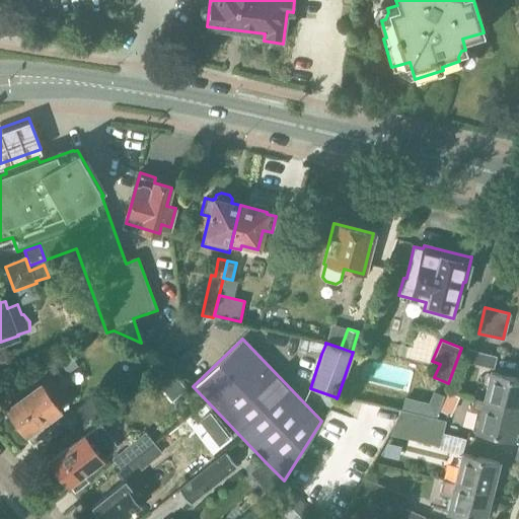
[(492,369),(495,356),(465,349),(462,362),(492,369)]
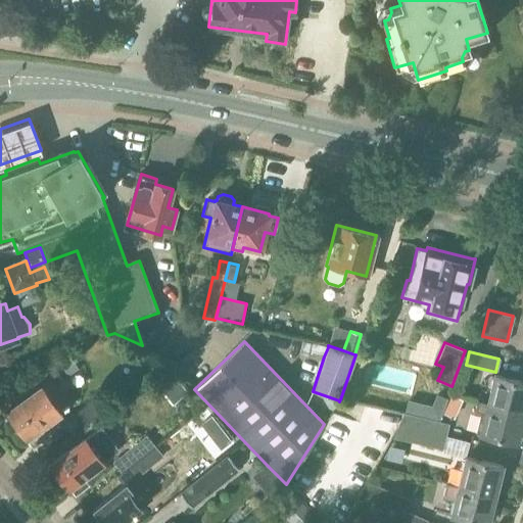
[(79,368),(70,357),(59,364),(67,376),(79,368)]
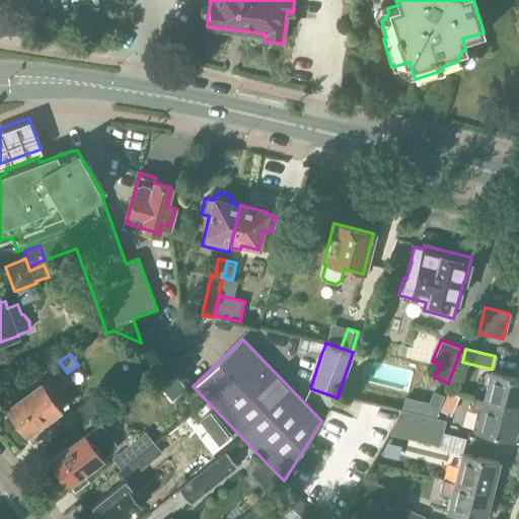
[(168,367),(154,379),(171,400),(186,388),(168,367)]
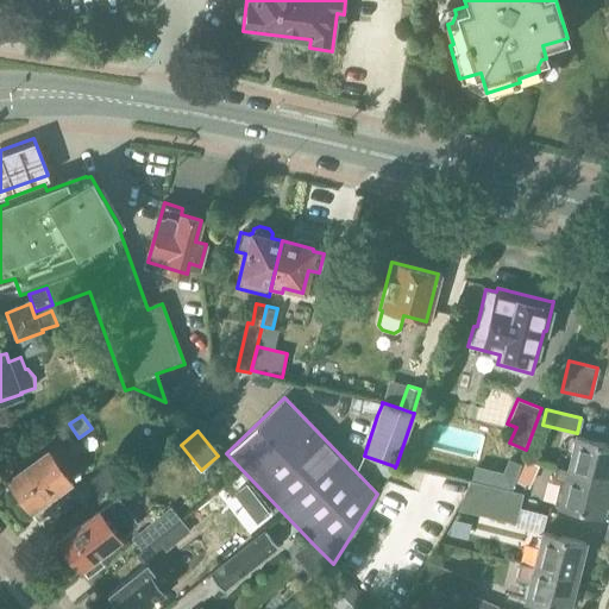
[(553,466),(553,468),(608,482),(608,479),(608,478),(608,444),(573,435),(565,470),(553,466)]
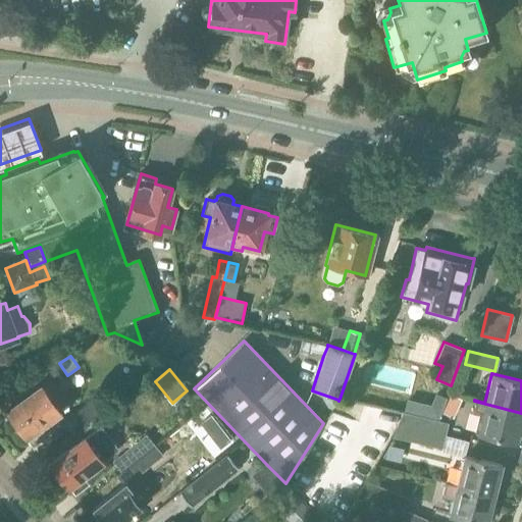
[(60,412),(53,401),(60,396),(50,382),(43,387),(42,385),(8,411),(28,436),(30,436),(34,442),(46,434),(41,426),(60,412)]
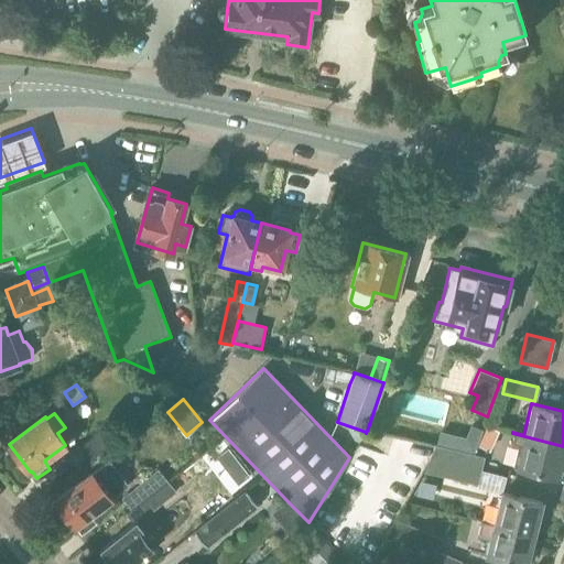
[(455,435),(453,446),(474,452),(483,430),(470,425),(466,437),(455,435)]
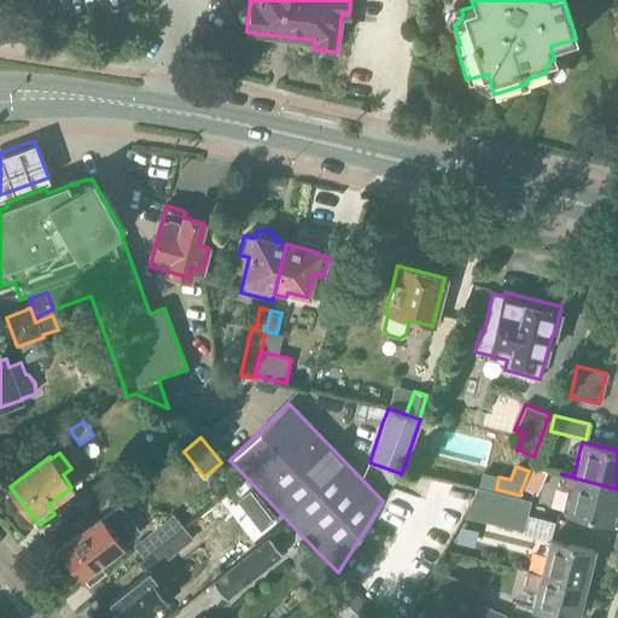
[(112,472),(86,490),(98,506),(123,487),(112,472)]
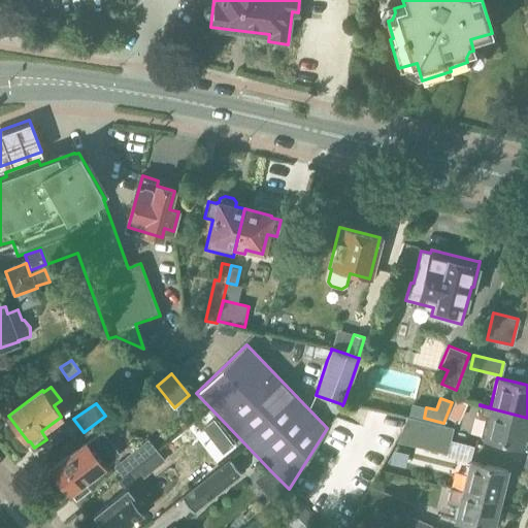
[(527,418),(480,405),(476,416),(486,421),(483,436),(479,435),(479,436),(520,448),(521,441),(526,432),(523,430),(525,425),(527,418)]
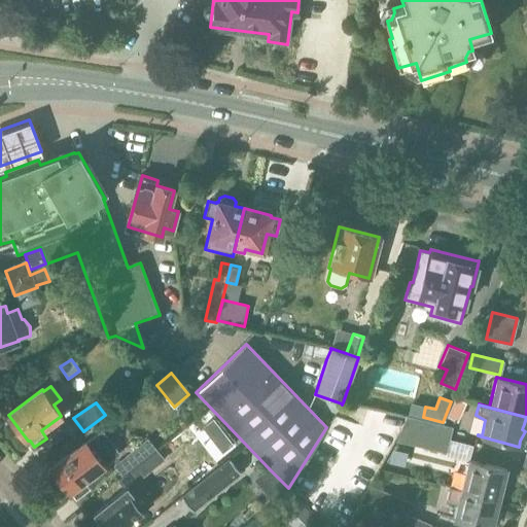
[(453,427),(406,416),(400,427),(442,438),(450,441),(453,427)]
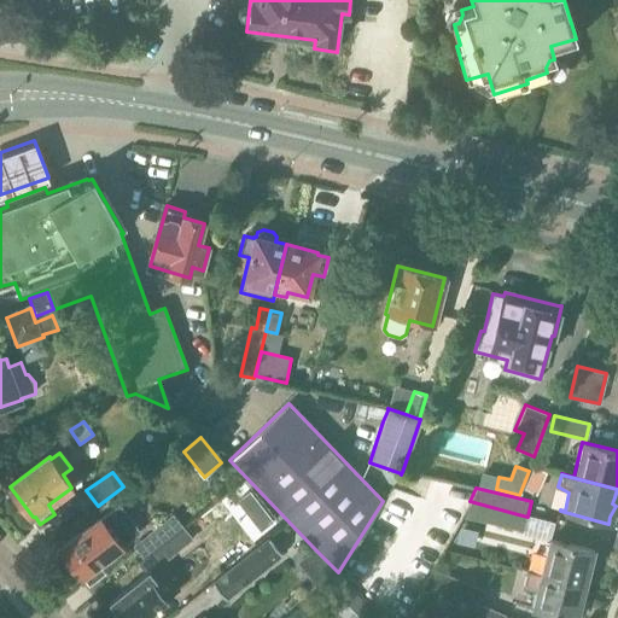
[(470,501),(462,518),(524,531),(528,517),(518,514),(470,501)]
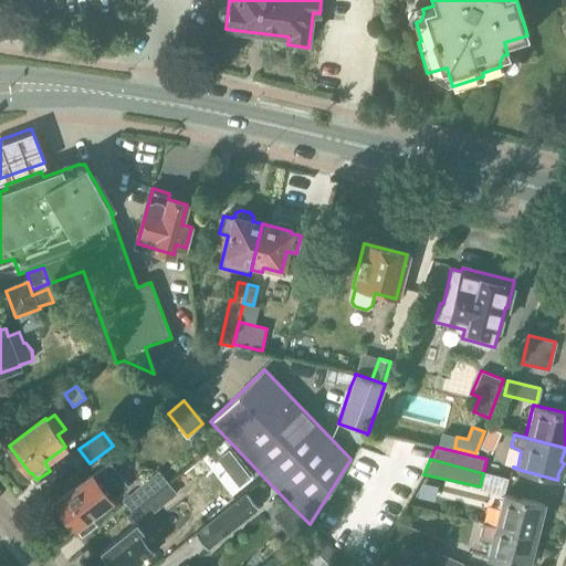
[(101,468),(93,473),(55,502),(74,527),(76,525),(80,530),(86,530),(92,525),(94,517),(92,514),(128,486),(109,461),(101,468)]
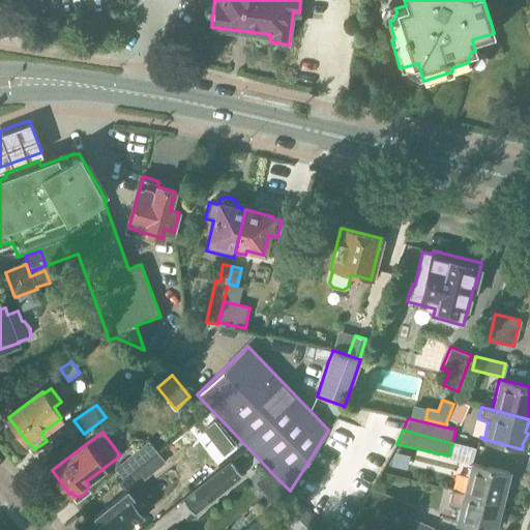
[(121,481),(157,452),(166,445),(158,435),(149,442),(148,441),(117,466),(125,476),(120,480),(121,481)]
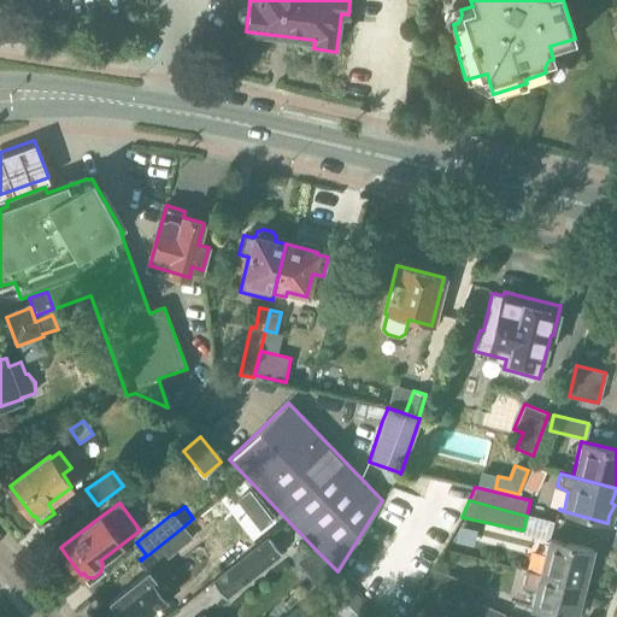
[(141,560),(148,569),(111,599),(119,610),(115,613),(117,616),(140,616),(177,588),(158,565),(192,538),(183,527),(141,560)]
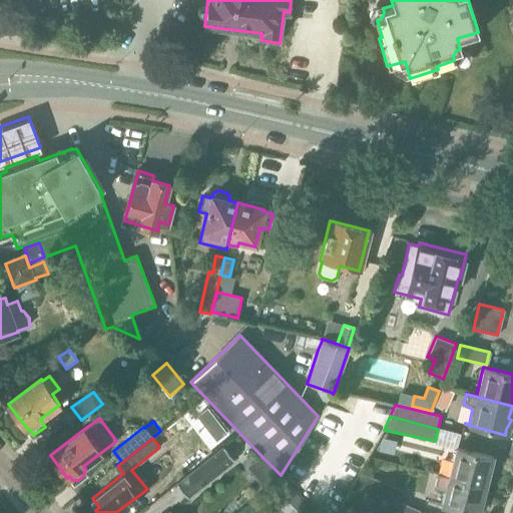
[(233,458),(223,445),(176,482),(187,495),(233,458)]
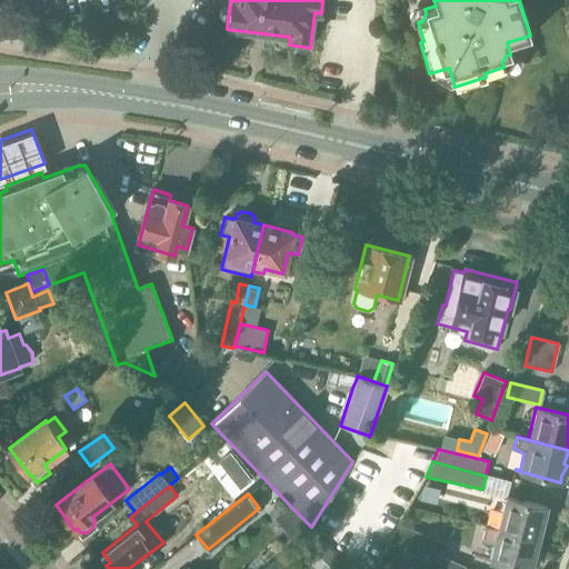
[(503,497),(496,529),(538,539),(538,537),(541,538),(545,522),(542,522),(546,507),(503,497)]
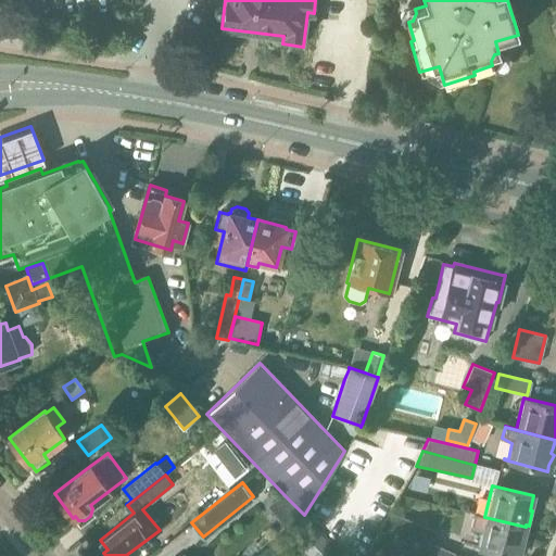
[(390,513),(382,523),(430,543),(436,531),(390,513)]
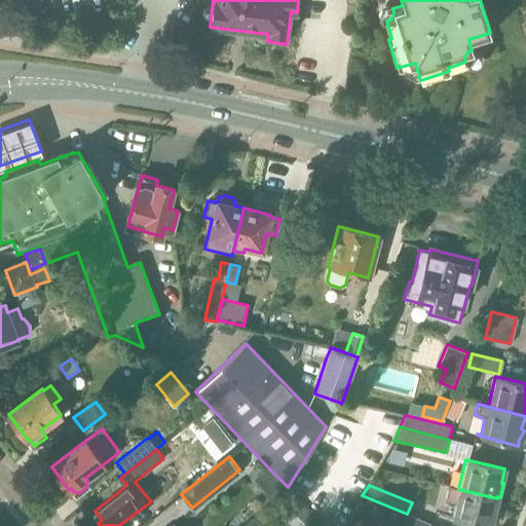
[(490,525),(497,498),(458,489),(447,486),(444,500),(455,502),(451,519),(482,525),(490,525)]
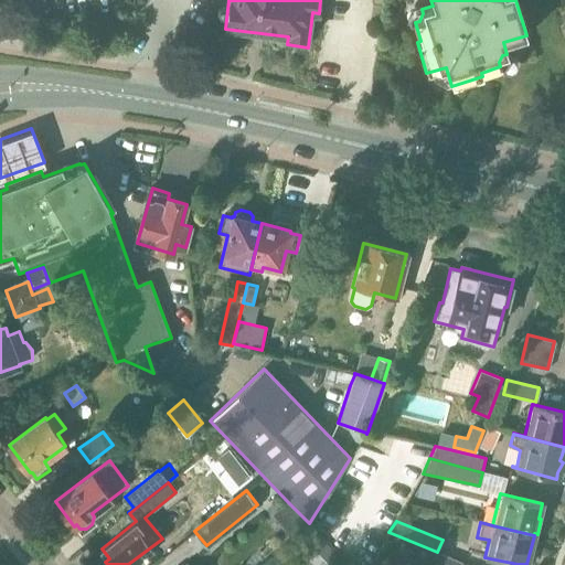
[(388,532),(381,545),(429,564),(460,564),(462,562),(437,552),(388,532)]
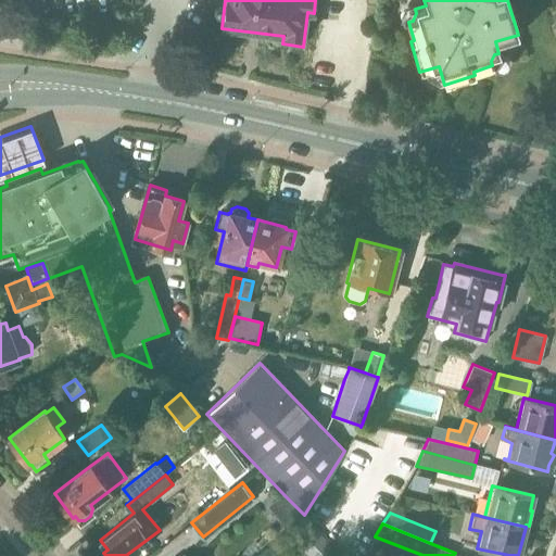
[(294,542),(303,551),(320,533),(313,525),(294,542)]
